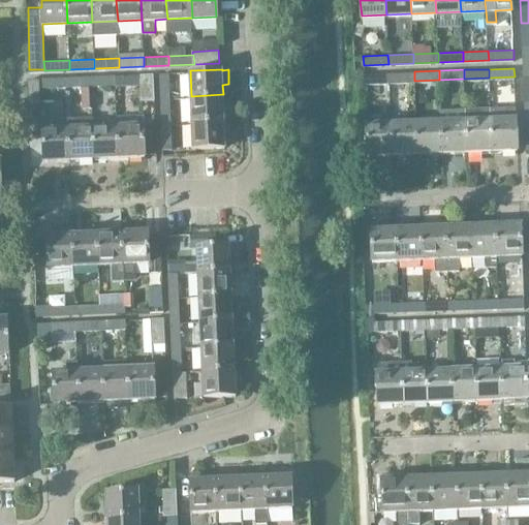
[(414,71),(390,72),(390,82),(414,81),(414,71)]
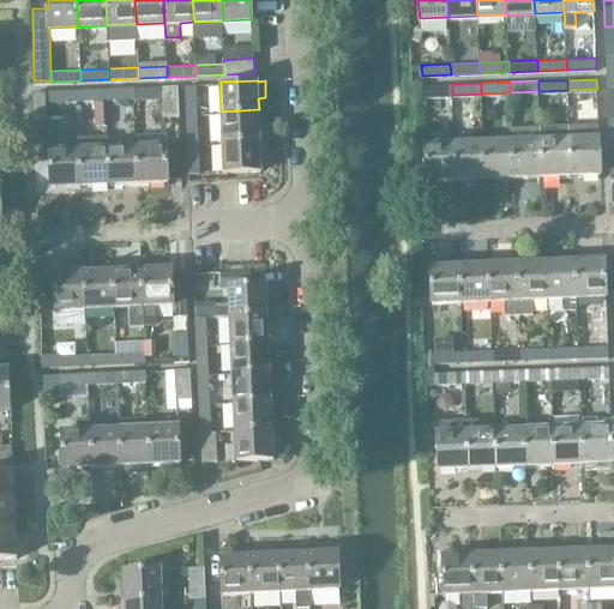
[(162,85),(163,115),(179,114),(178,84),(162,85)]
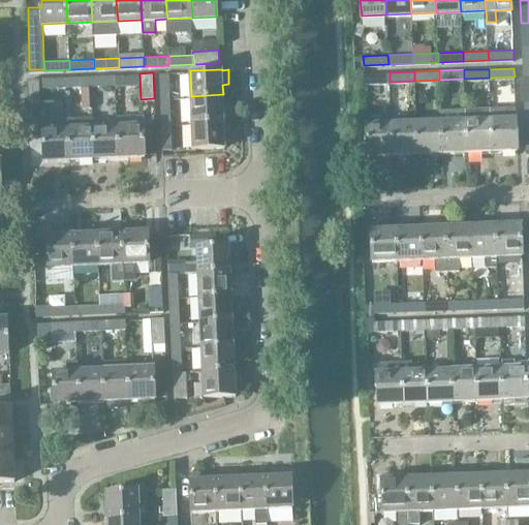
[(159,72),(160,97),(169,96),(168,72),(159,72)]
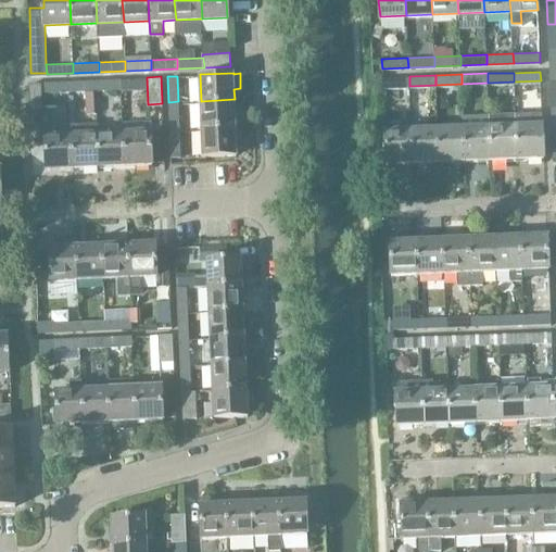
[(409,86),(409,76),(382,77),(382,87),(409,86)]
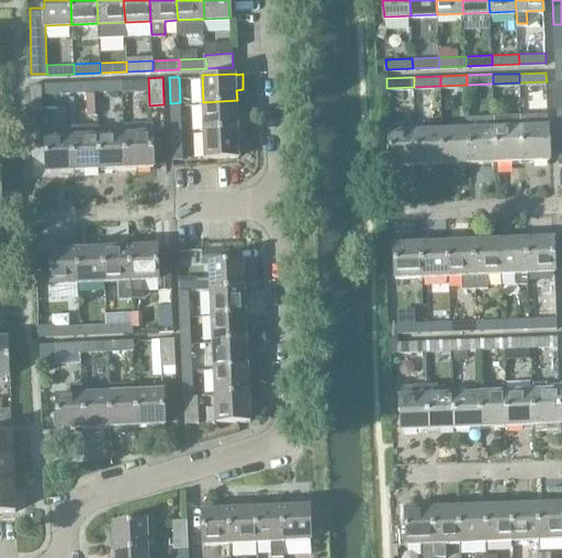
[(96,79),(96,90),(122,89),(122,78),(96,79)]
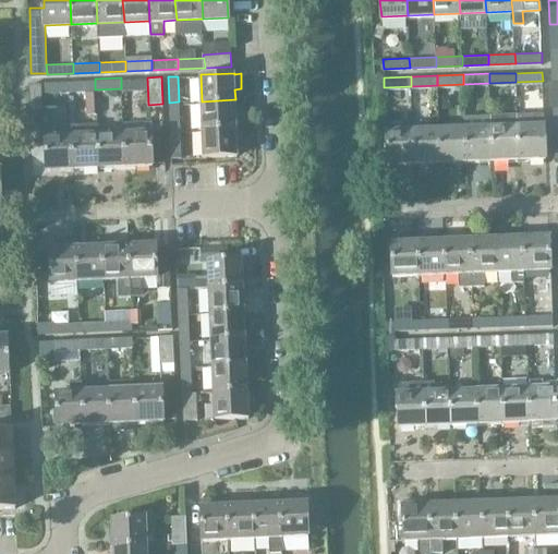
[(69,80),(70,91),(95,89),(95,79),(69,80)]
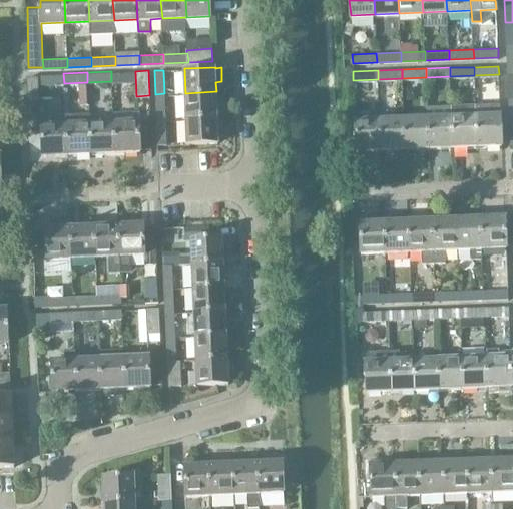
[(64,83),(63,73),(38,75),(39,84),(64,83)]
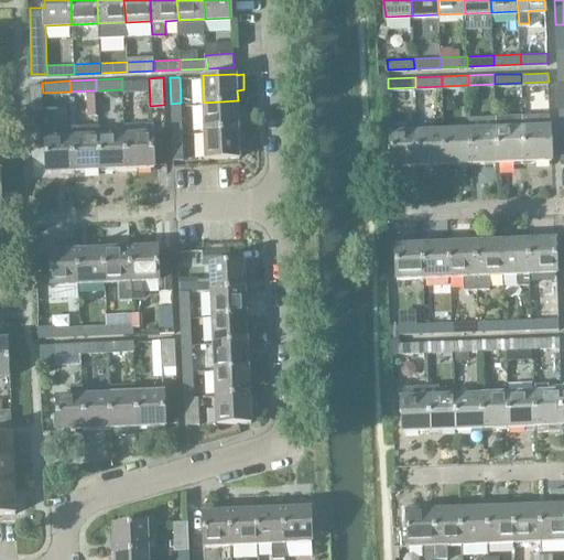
[(204,103),(205,128),(239,127),(238,100),(204,103)]
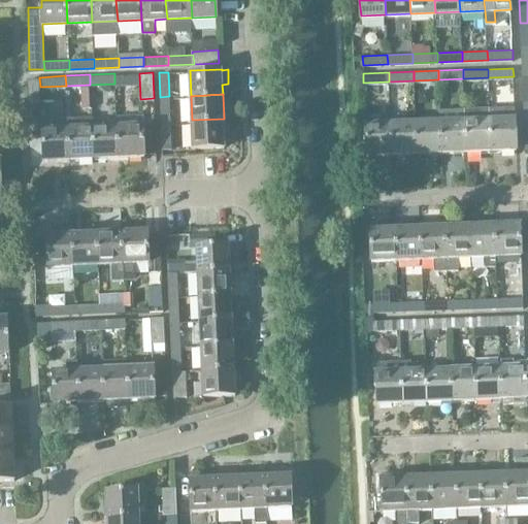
[(160,97),(161,121),(170,121),(169,96),(160,97)]
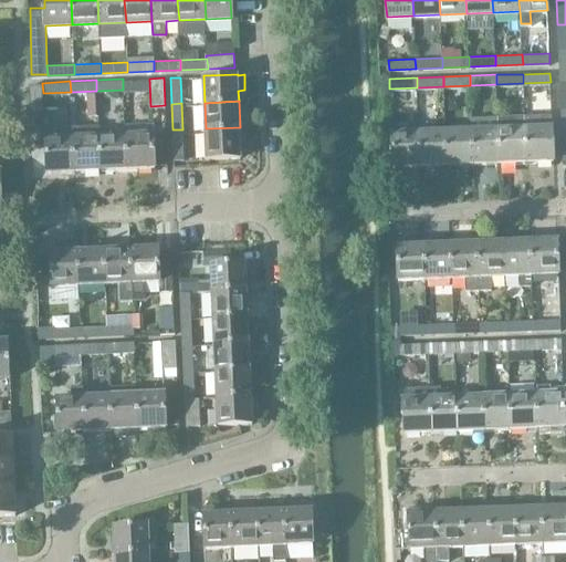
[(552,114),(524,115),(526,160),(554,159),(552,114)]
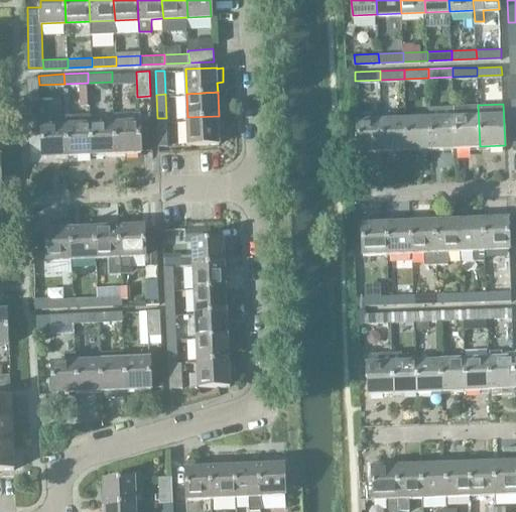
[(478,105),(454,106),(456,147),(480,146),(478,105)]
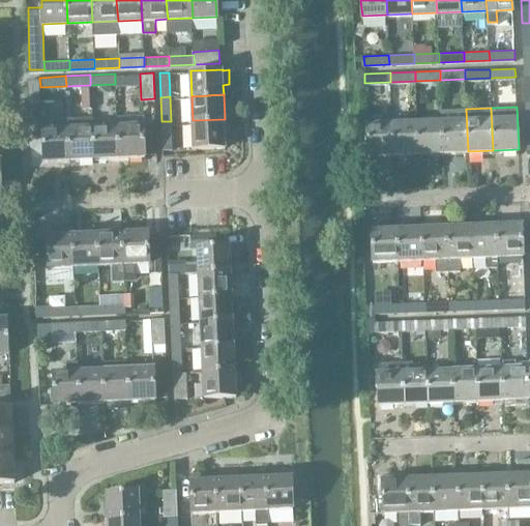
[(441,110),(442,120),(443,152),(468,151),(466,109),(441,110)]
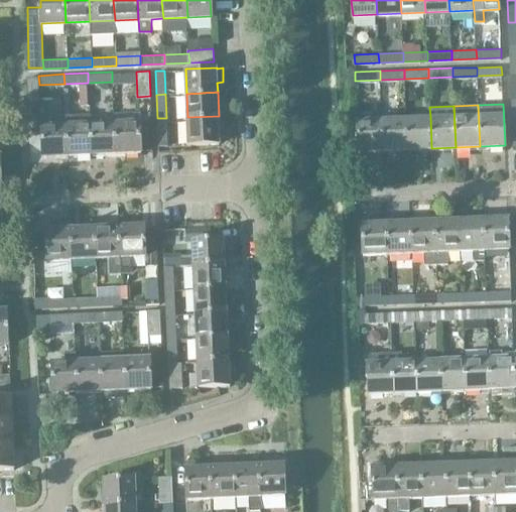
[(63,114),(65,123),(66,123),(67,155),(92,154),(90,122),(90,113),(63,114)]
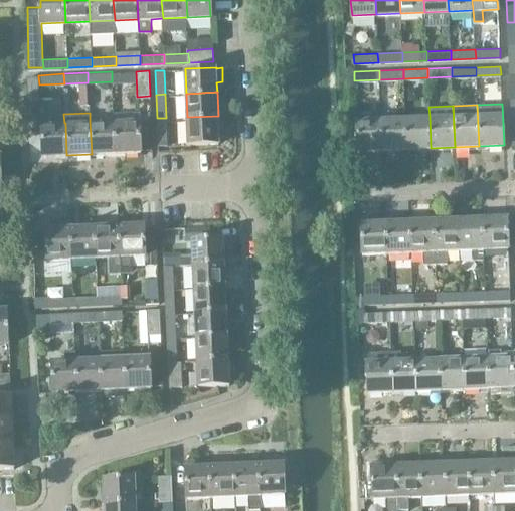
[(218,116),(187,117),(188,142),(219,140),(218,116)]
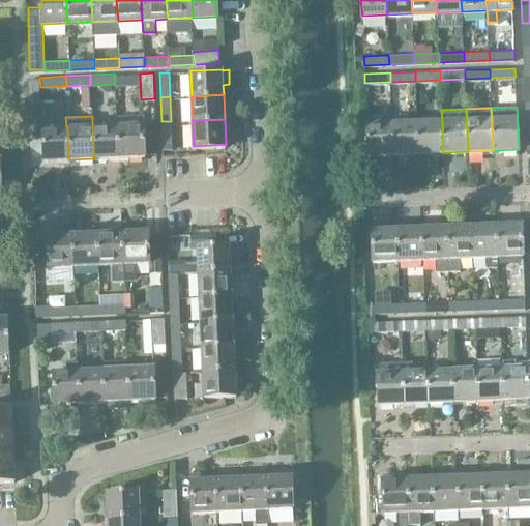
[(442,120),(417,121),(418,153),(443,152),(442,120)]
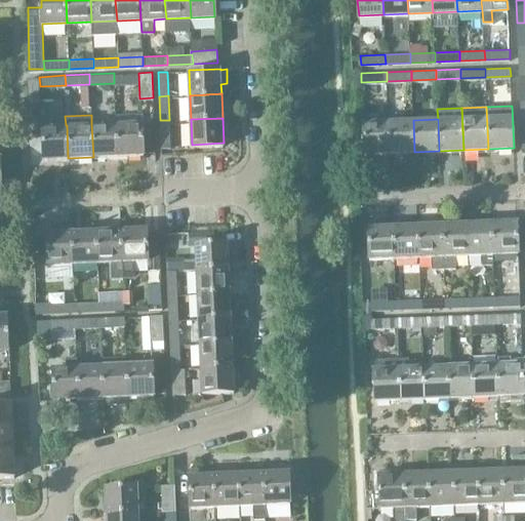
[(170,147),(169,120),(160,120),(161,147),(170,147)]
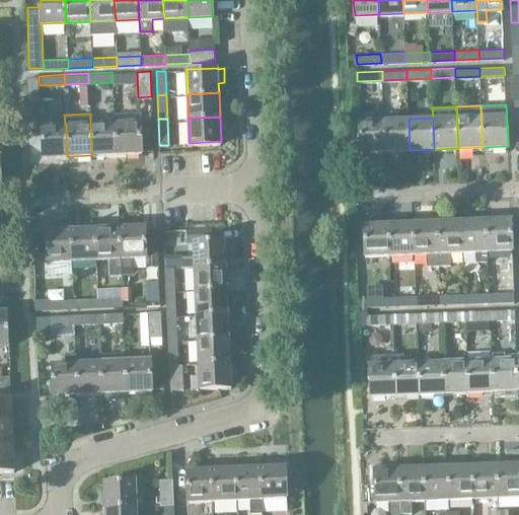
[(409,119),(384,120),(385,151),(410,150),(409,119)]
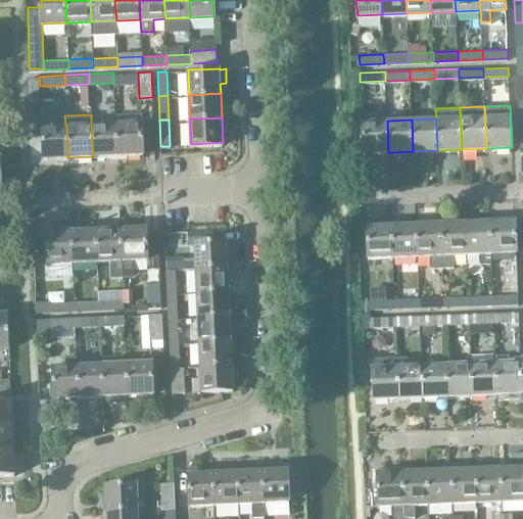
[(388,152),(387,121),(362,122),(363,153),(388,152)]
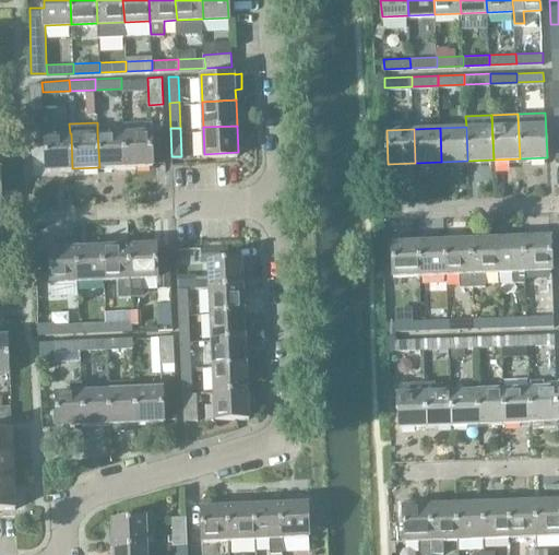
[(152,130),(125,131),(127,166),(153,165),(152,130)]
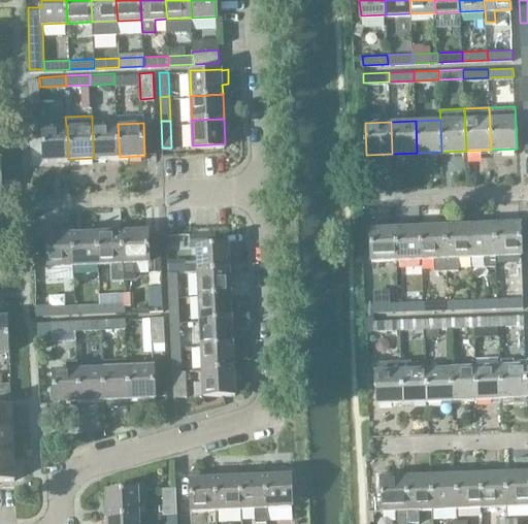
[(118,124),(92,125),(94,158),(120,157),(118,124)]
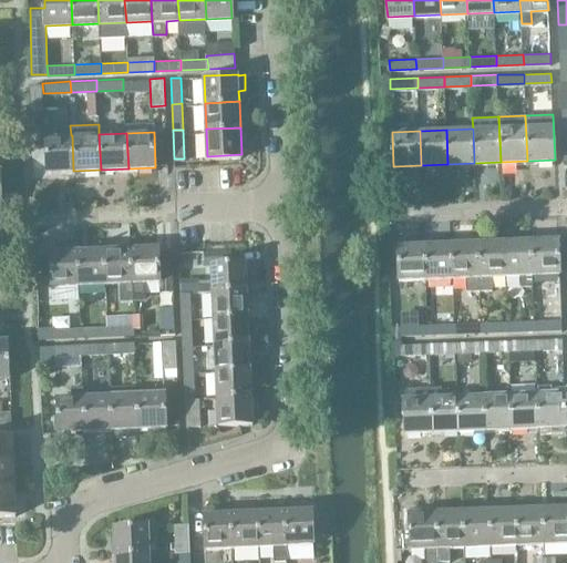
[(72,135),(71,135),(44,136),(47,172),(73,171),(72,135)]
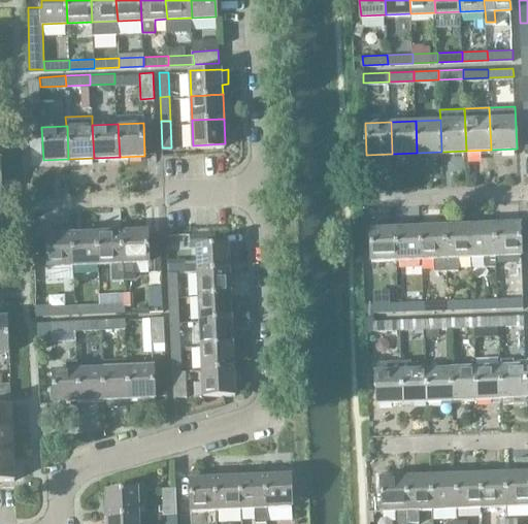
[(520,221),(494,223),(496,255),(521,254),(520,221)]
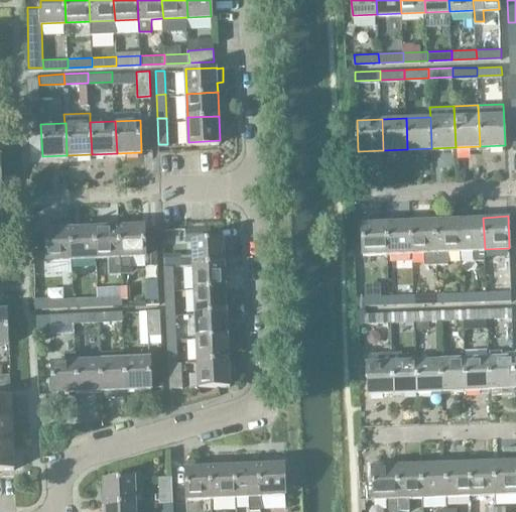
[(485,259),(485,249),(483,218),(459,219),(461,250),(474,249),(474,260),(485,259)]
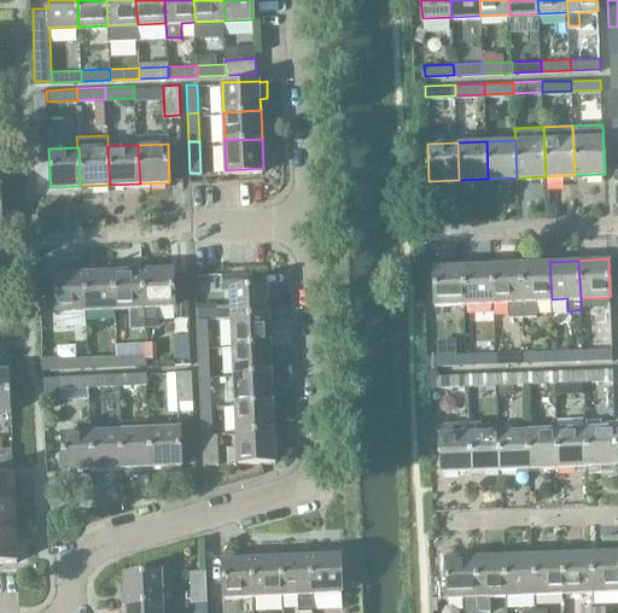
[(536,314),(536,299),(552,299),(549,262),(520,263),(523,301),(523,315),(536,314)]
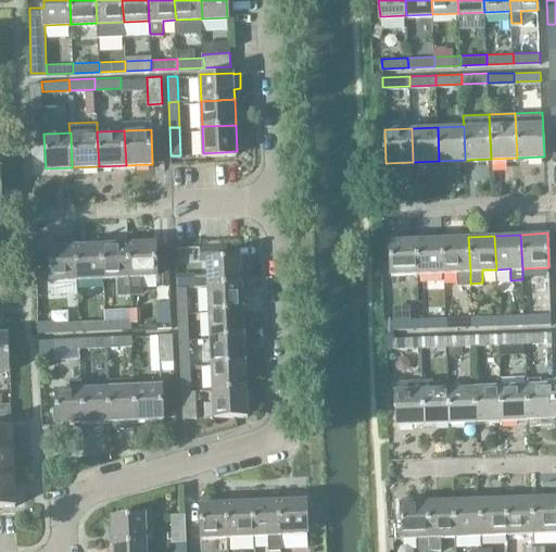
[(470,284),(470,271),(468,237),(442,238),(444,272),(457,271),(457,284),(470,284)]
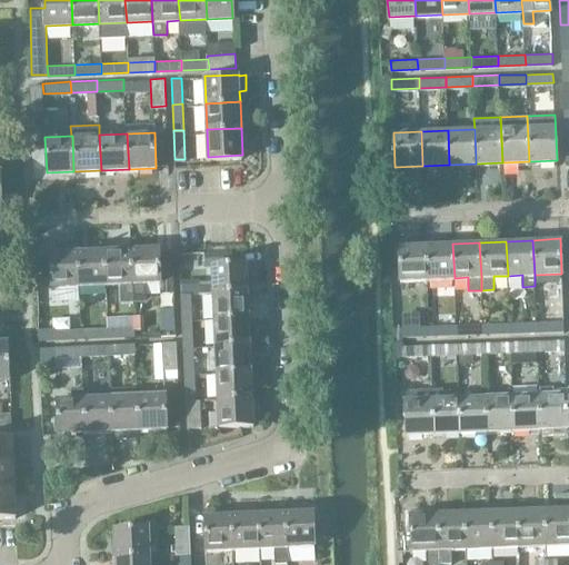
[(428,279),(455,278),(452,244),(426,245),(428,279)]
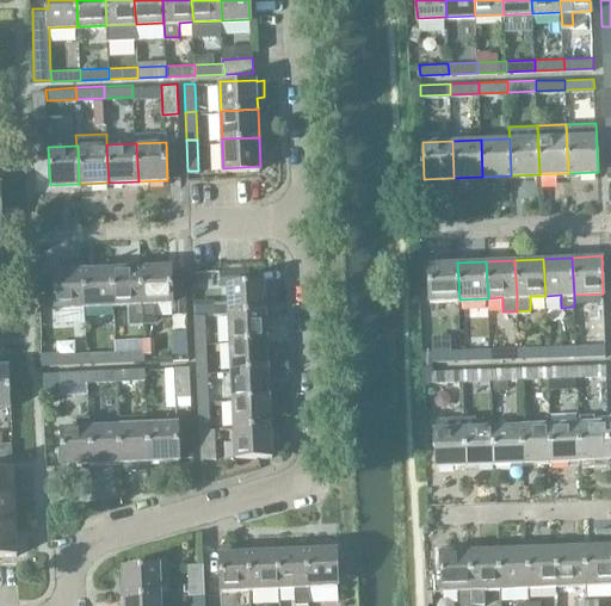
[(430,301),(460,300),(457,263),(429,264),(430,301)]
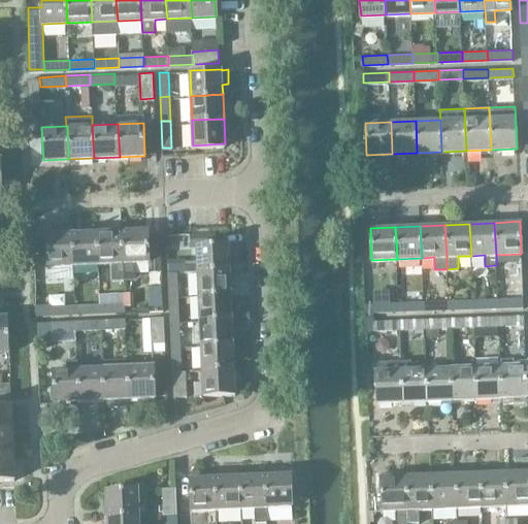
[(147,229),(122,230),(124,279),(135,279),(134,263),(149,262),(150,271),(161,270),(160,239),(147,240),(147,229)]
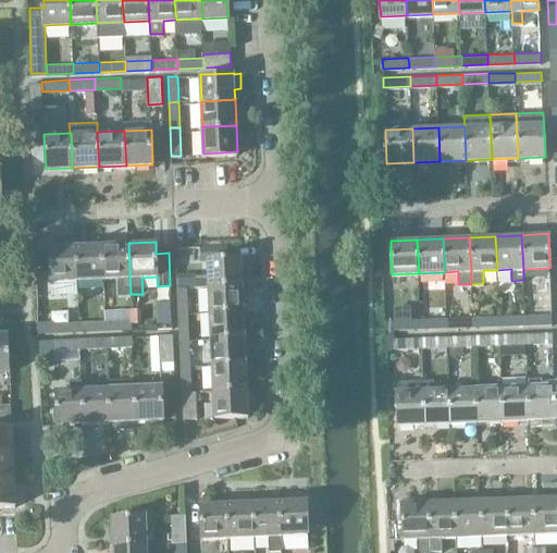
[(102,244),(103,279),(118,279),(119,295),(131,294),(128,243),(102,244)]
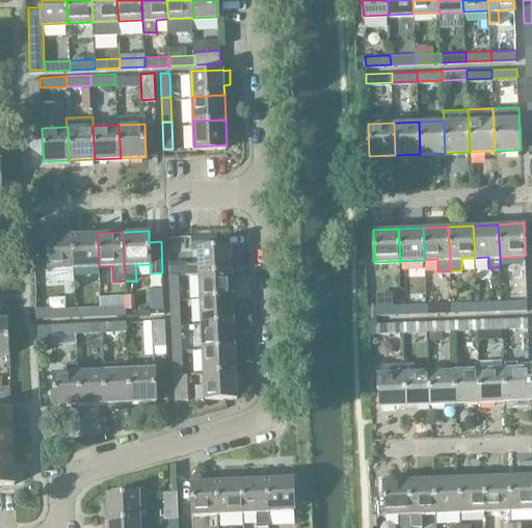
[(73,267),(99,266),(98,233),(72,234),(73,267)]
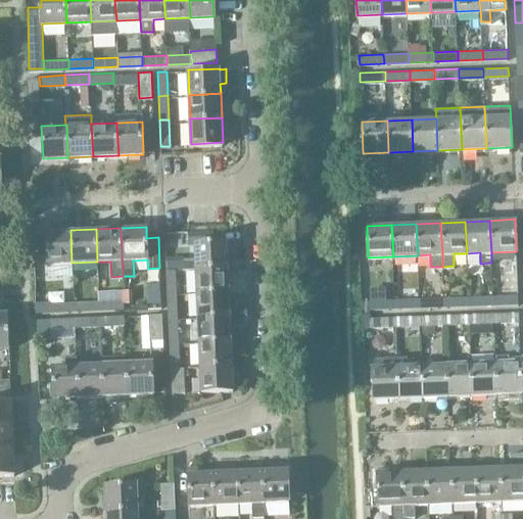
[(215,229),(189,231),(190,242),(215,241),(215,229)]
